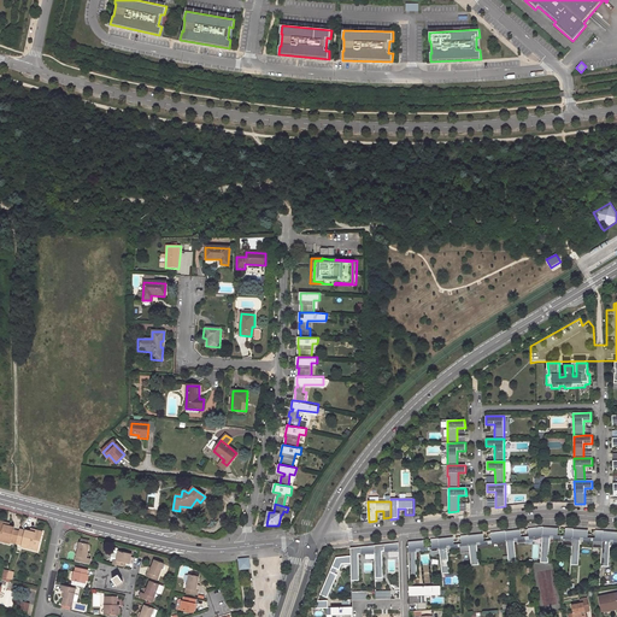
[(6,524),(0,522),(0,538),(3,539),(4,544),(10,545),(10,544),(16,545),(19,533),(13,532),(15,529),(10,528),(5,527),(6,524)]
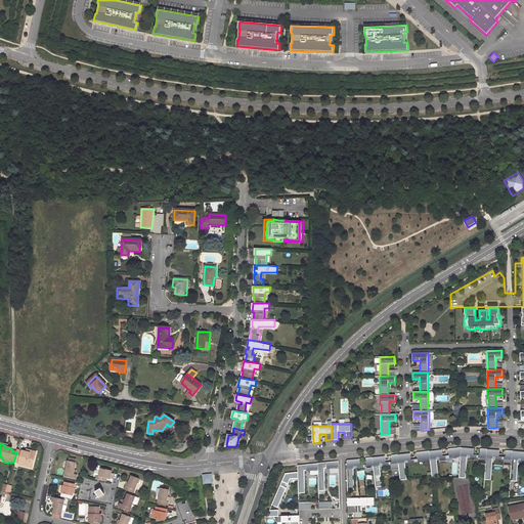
[(432,479),(439,479),(437,460),(440,460),(440,462),(446,461),(446,459),(461,457),(462,447),(448,449),(449,455),(442,456),(442,449),(429,451),(430,460),(432,479)]
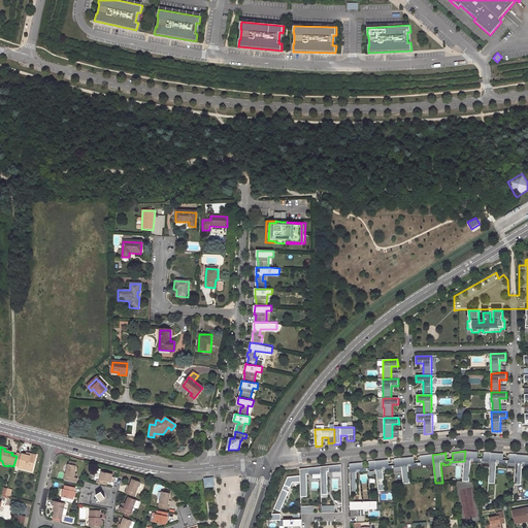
[(477,452),(465,451),(464,461),(462,482),(469,482),(470,460),(473,460),(473,462),(480,462),(481,460),(482,461),(482,466),(489,467),(490,453),(484,452),(484,459),(476,459),(477,452)]
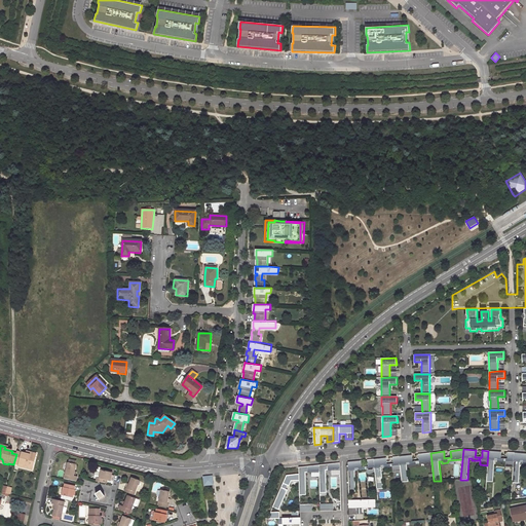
[(486,481),(493,482),(494,460),(497,460),(497,462),(503,462),(504,460),(505,460),(505,466),(513,467),(514,452),(508,452),(508,459),(500,458),(501,452),(488,451),(487,465),(486,481)]
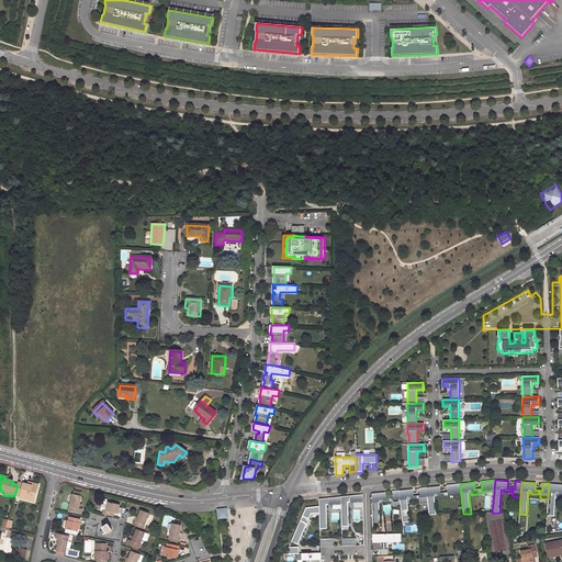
[(547,516),(554,516),(555,493),(559,494),(559,495),(561,495),(561,484),(549,483),(548,499),(547,516)]
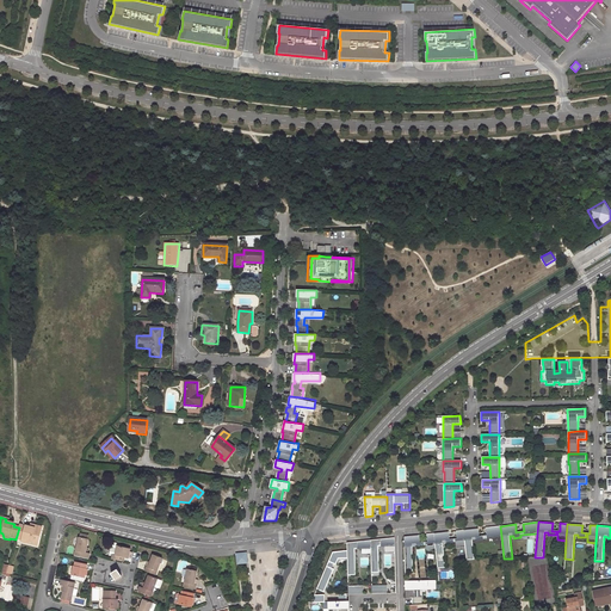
[(38,543),(42,529),(36,526),(35,530),(31,529),(26,528),(19,526),(19,528),(16,539),(22,541),(22,542),(26,544),(31,542),(38,543)]
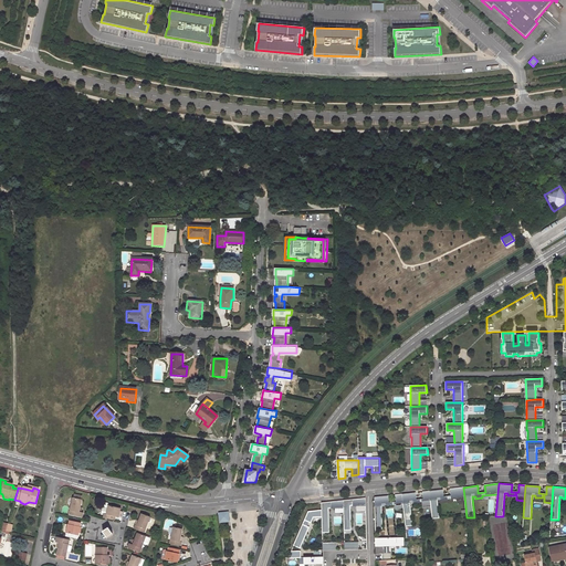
[(432,519),(439,519),(438,500),(441,499),(441,501),(448,501),(448,499),(464,496),(463,488),(450,489),(451,496),(443,496),(443,490),(429,491),(431,506),(432,519)]
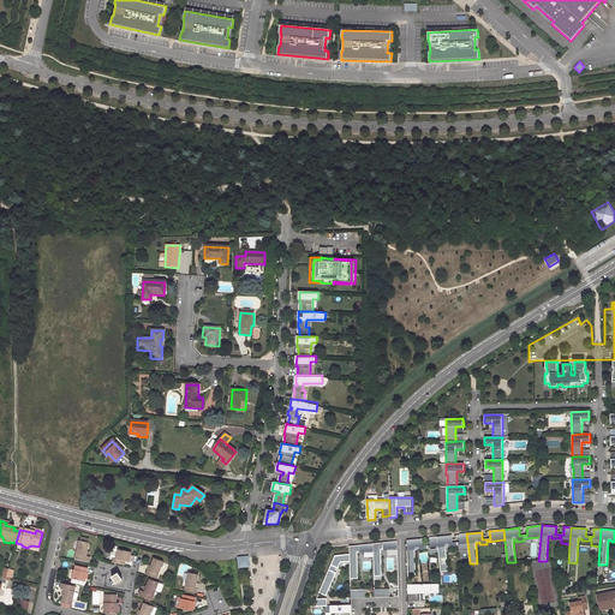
[(441,572),(448,571),(446,547),(449,545),(449,548),(457,547),(457,545),(459,544),(459,551),(469,550),(466,533),(459,535),(460,542),(453,543),(452,535),(437,537),(439,554),(441,572)]
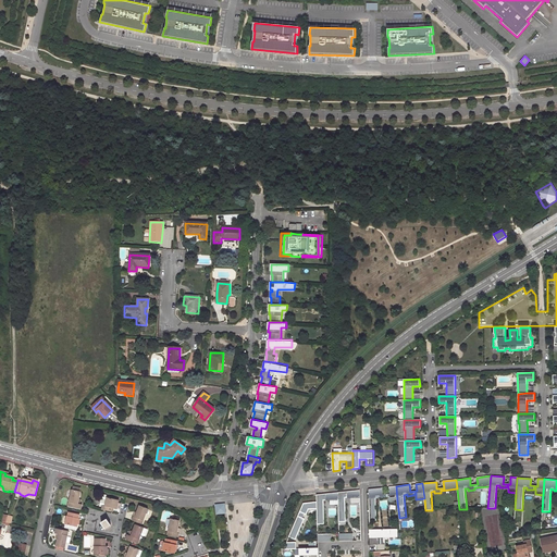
[(369,521),(376,520),(375,497),(380,497),(380,499),(386,498),(386,496),(388,496),(388,503),(397,502),(396,486),(388,486),(390,494),(383,495),(382,487),(369,490),(369,521)]
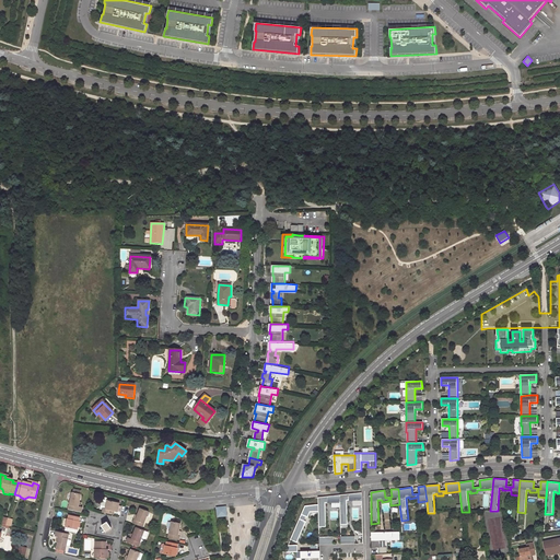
[(73,501),(76,494),(74,493),(68,492),(67,492),(63,509),(76,511),(77,506),(74,506),(73,505),(73,501)]
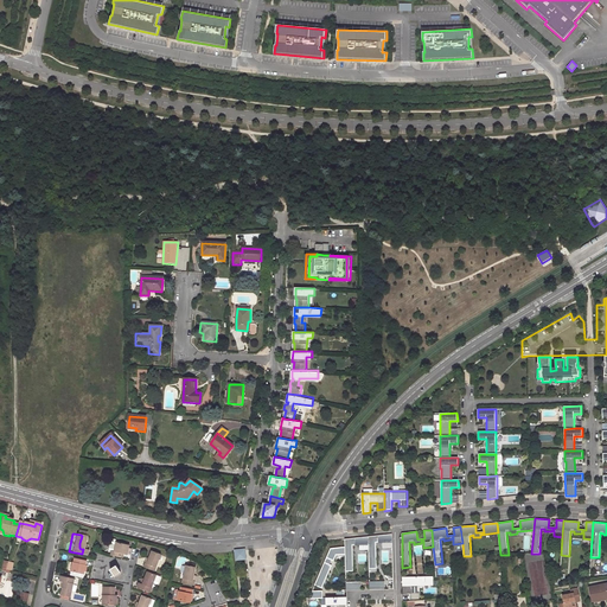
[(369,569),(377,569),(376,543),(393,542),(393,534),(369,537),(369,544),(369,569)]
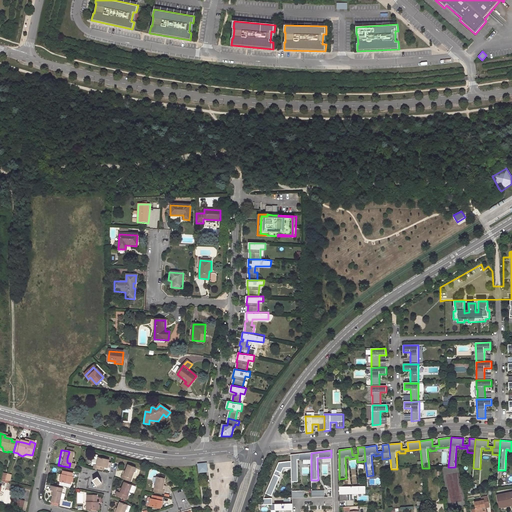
[(291,482),(298,482),(297,460),(311,459),(311,453),(291,455),(291,461),(291,468),(291,482)]
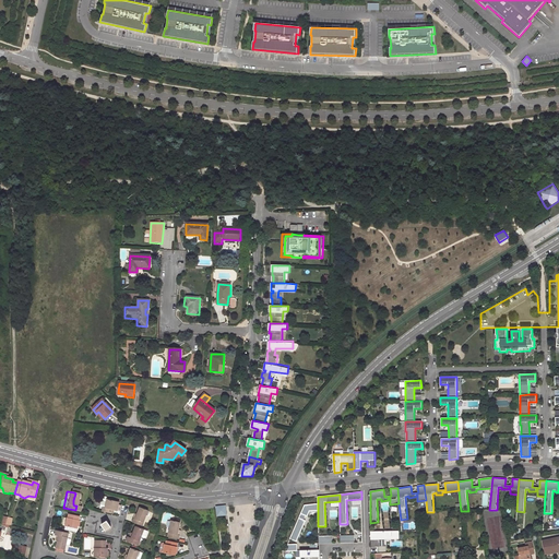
[(115,511),(117,502),(105,500),(104,508),(100,508),(100,511),(111,513),(111,510),(115,511)]
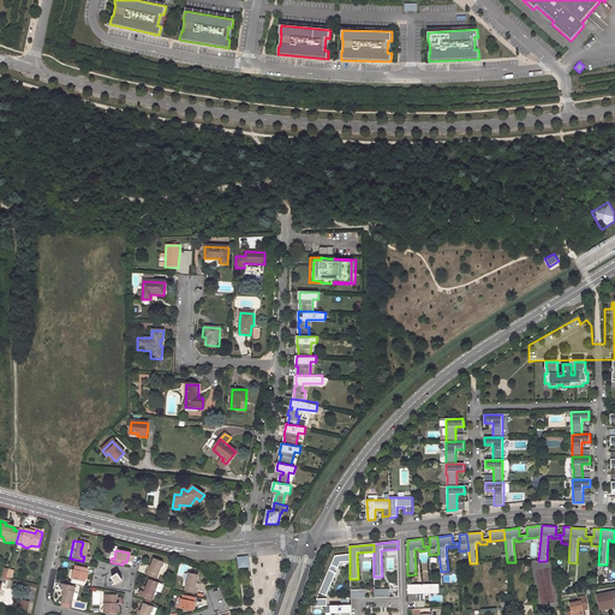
[(350,562),(350,554),(335,556),(318,593),(326,596),(336,573),(334,572),(335,567),(338,568),(340,562),(350,562)]
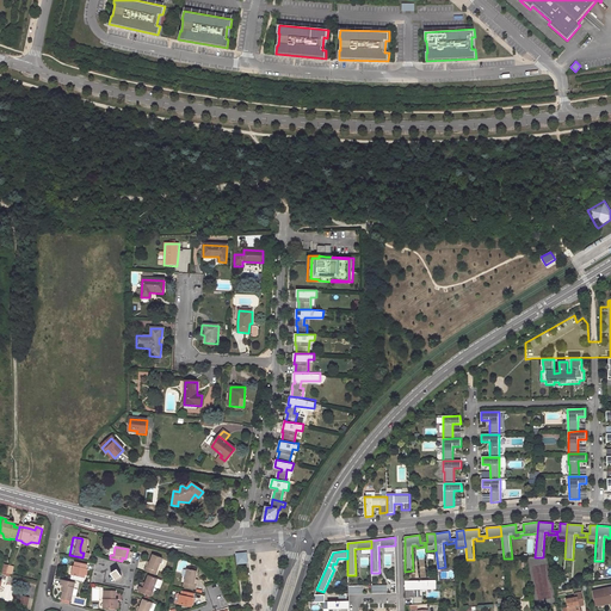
[(154,574),(160,557),(152,555),(148,563),(147,567),(144,567),(143,571),(154,574)]
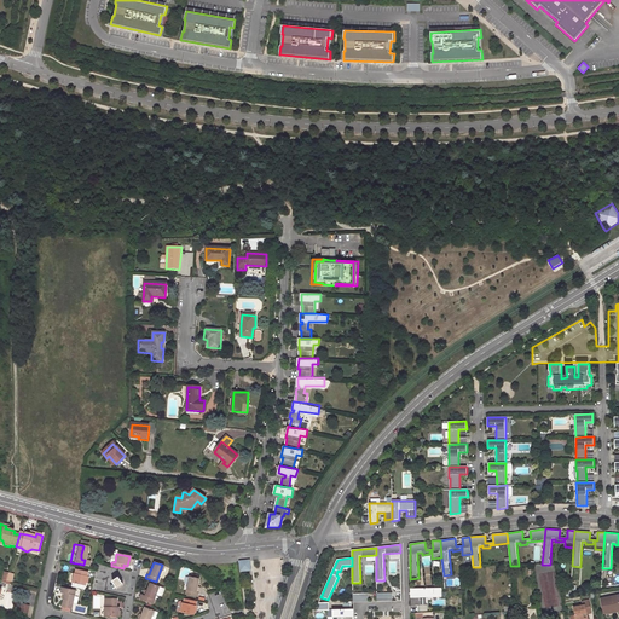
[(84,585),(87,572),(75,570),(74,574),(73,574),(71,583),(84,585)]
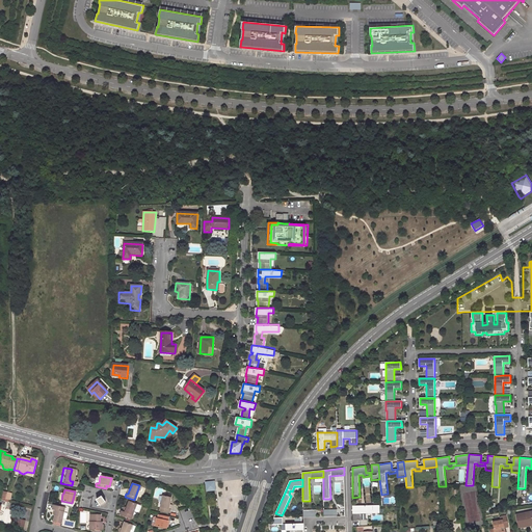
[(169,505),(170,498),(162,496),(159,511),(169,512),(169,509),(168,509),(169,505)]
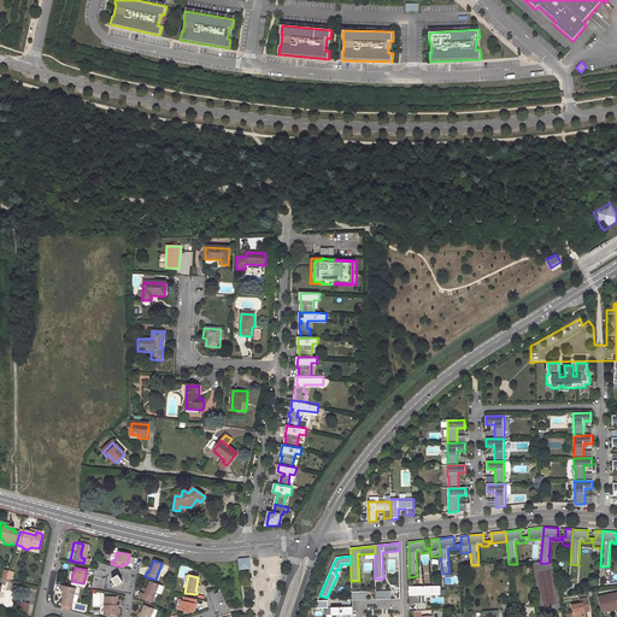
[(122,582),(117,576),(111,580),(115,586),(122,582)]
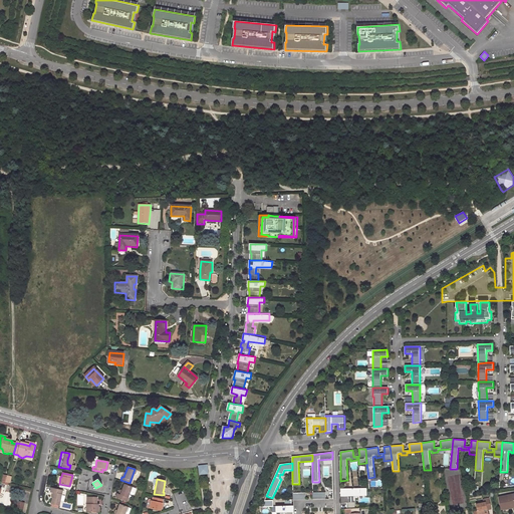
[(126,501),(132,487),(124,484),(121,491),(120,495),(118,494),(117,498),(126,501)]
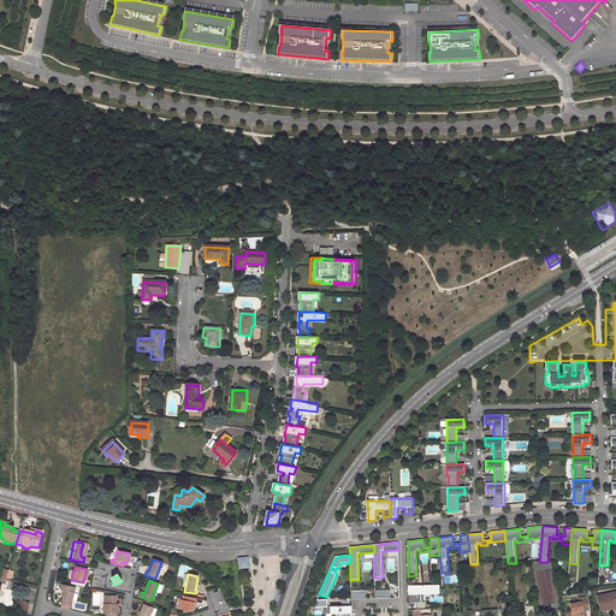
[(63,596),(60,604),(70,606),(73,588),(63,586),(61,591),(64,591),(63,596)]
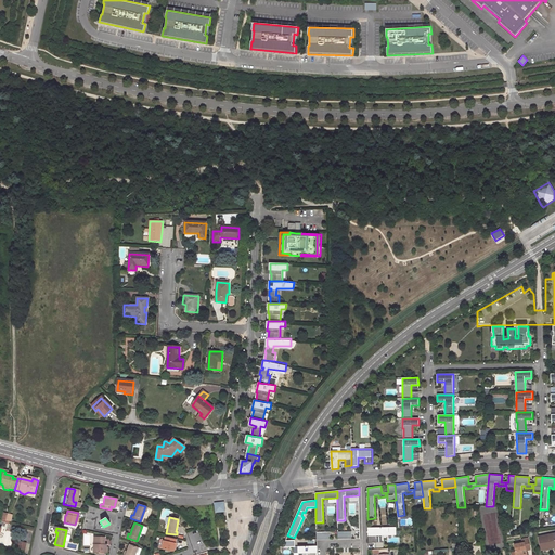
[(395,536),(395,528),(369,528),(369,536),(370,536),(370,543),(375,543),(375,550),(383,550),(383,542),(375,542),(375,536),(395,536)]
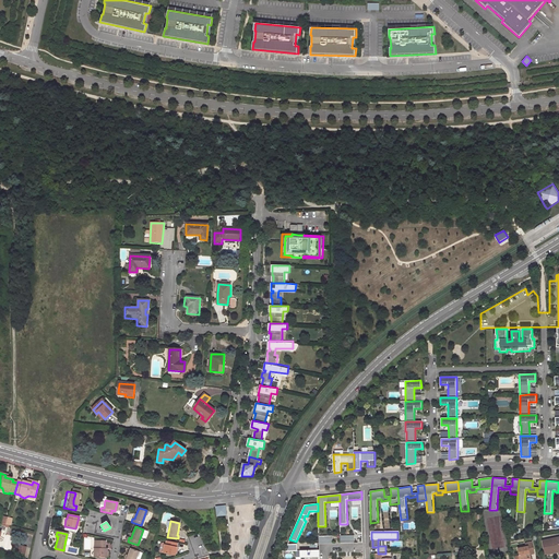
[(558,538),(544,542),(545,554),(558,551),(558,538)]
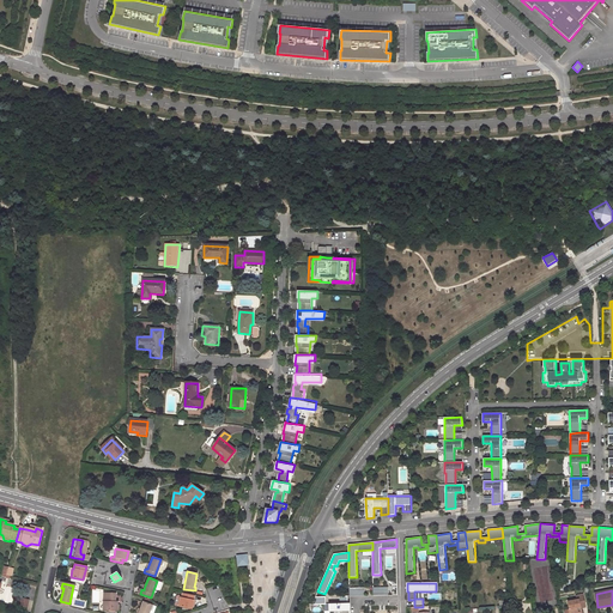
[(114,601),(114,593),(103,592),(102,611),(115,611),(116,601),(114,601)]
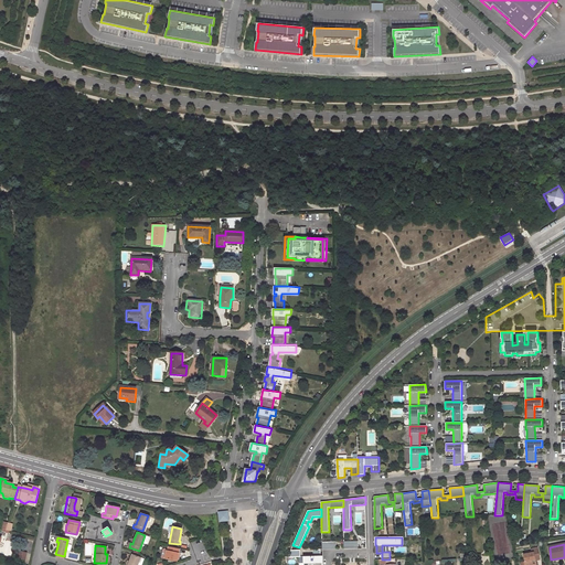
[(176,561),(179,548),(168,546),(167,551),(162,550),(160,557),(176,561)]
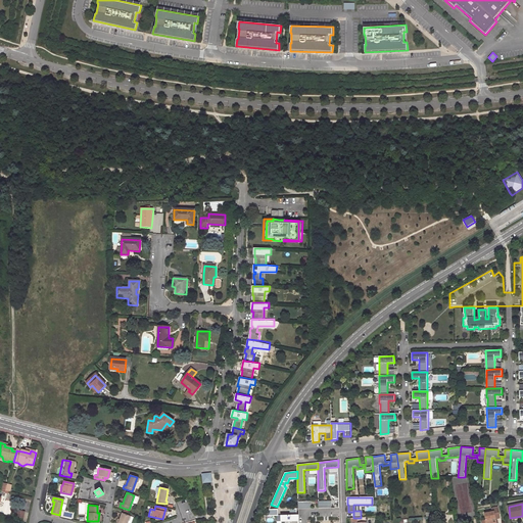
[(485,514),(486,520),(485,520),(485,522),(495,522),(495,519),(494,516),(498,515),(497,508),(490,509),(491,512),(485,514)]
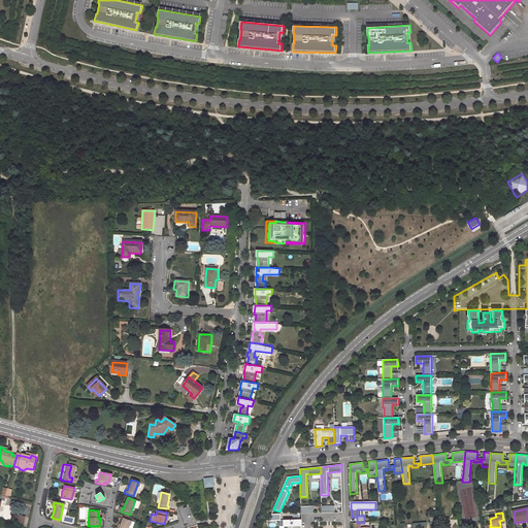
[(127,527),(130,521),(123,519),(121,525),(119,527),(127,527)]
